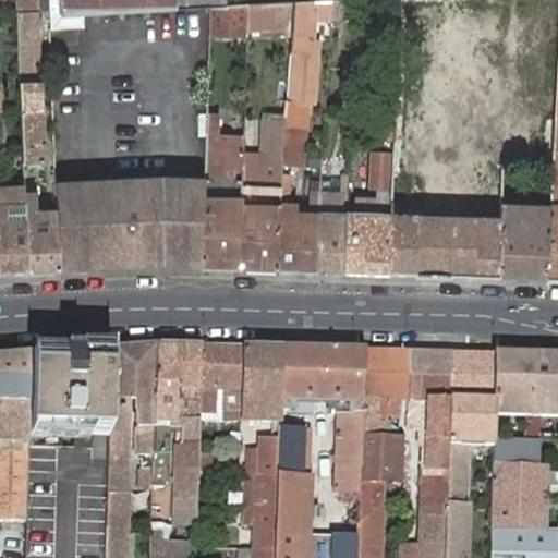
[(20,82),(23,162),(44,164),(37,12),(34,12),(33,0),(16,0),(16,13),(20,82)]
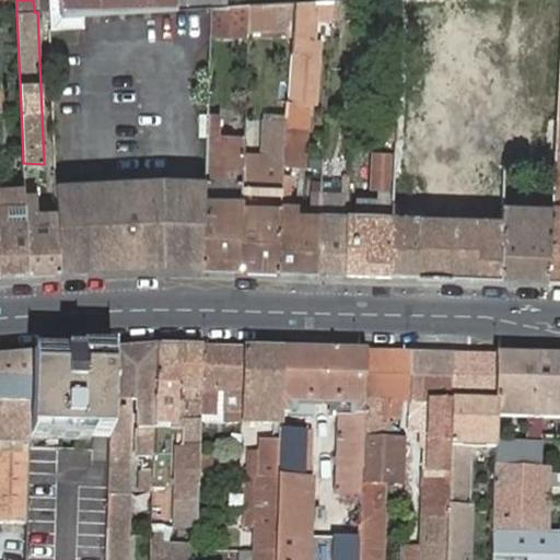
[(62,18),(59,0),(47,0),(49,32),(67,30),(62,18)]
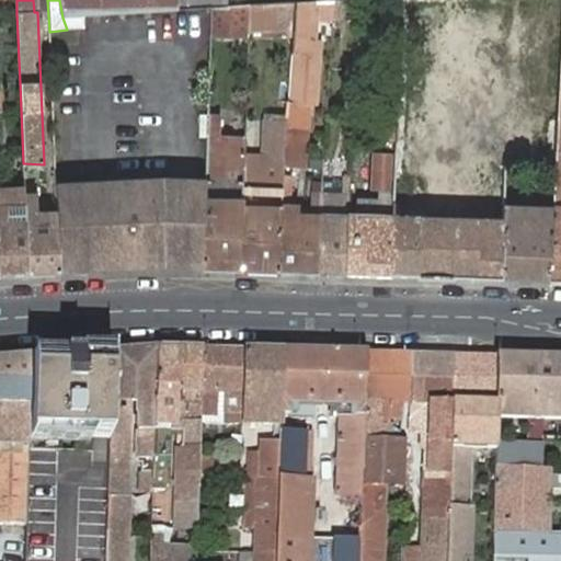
[(59,0),(63,18),(71,18),(83,16),(168,11),(210,9),(227,7),(226,0),(59,0)]
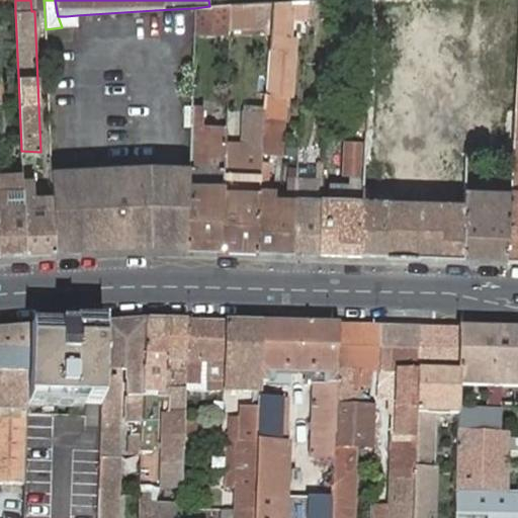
[(329,0),(318,0),(309,1),(308,12),(308,15),(315,15),(329,14),(329,0)]
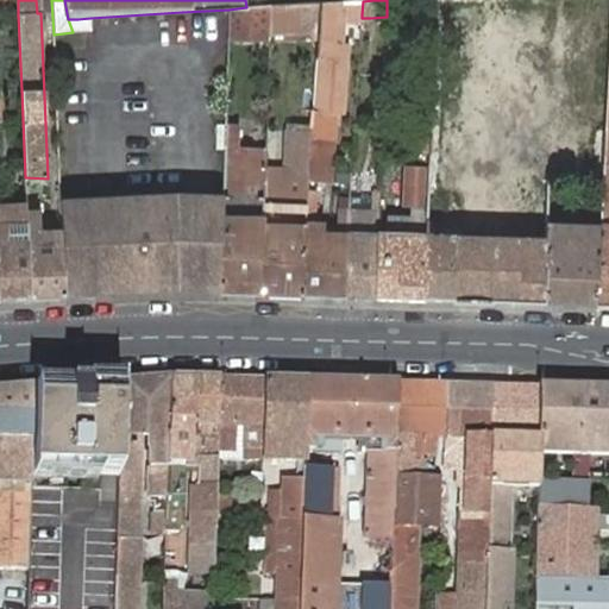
[(362,14),(363,1),(343,2),(320,2),(318,36),(314,88),(308,181),(315,182),(328,182),(334,107),(343,108),(346,38),(341,37),(343,14),(362,14)]
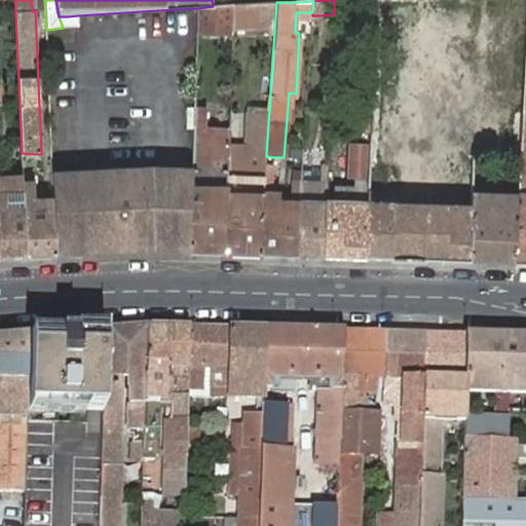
[(276,2),(234,5),(232,30),(274,31),(276,2)]
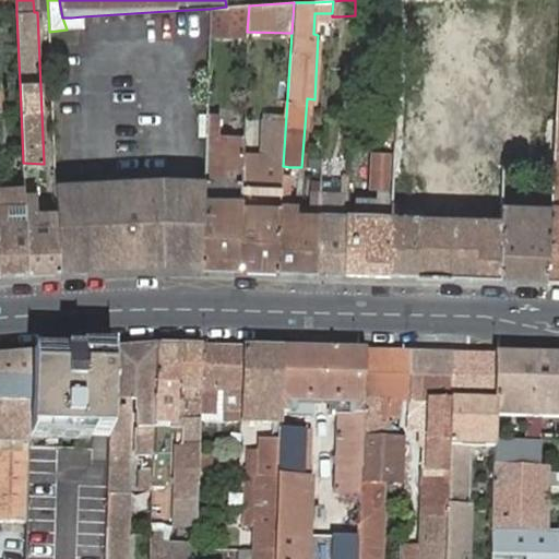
[(210,9),(210,35),(248,36),(247,32),(249,6),(226,7),(210,9)]
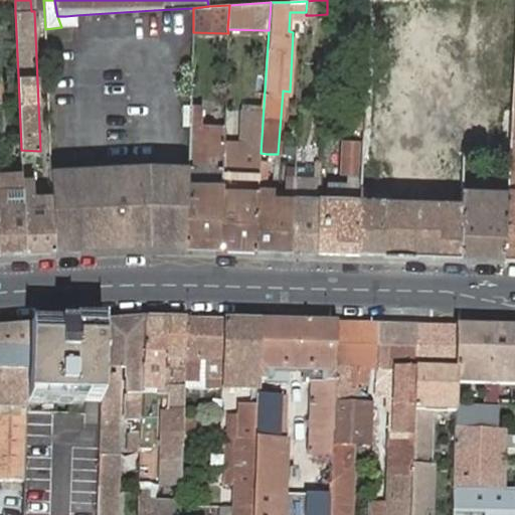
[(76,15),(65,16),(61,27),(77,26),(76,15)]
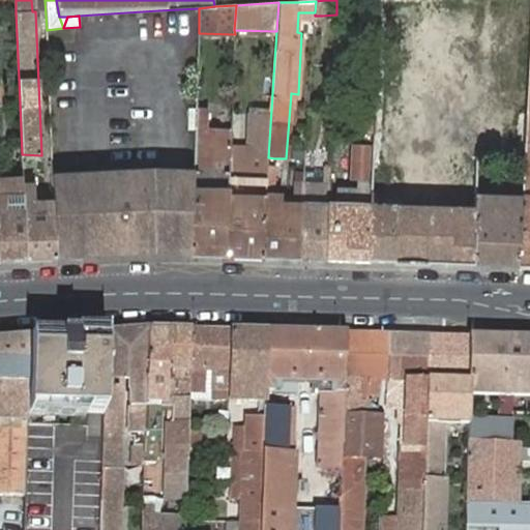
[(321,27),(322,16),(315,16),(314,28),(321,27)]
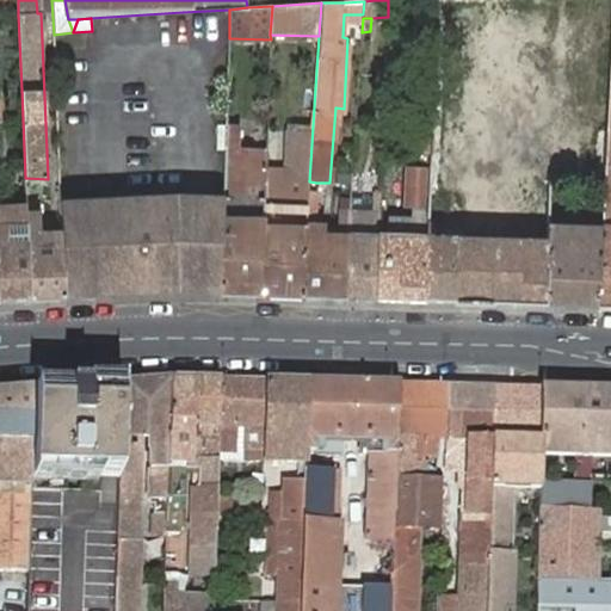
[(596,307),(610,308),(610,57),(606,130),(604,184),(600,228),(596,307)]
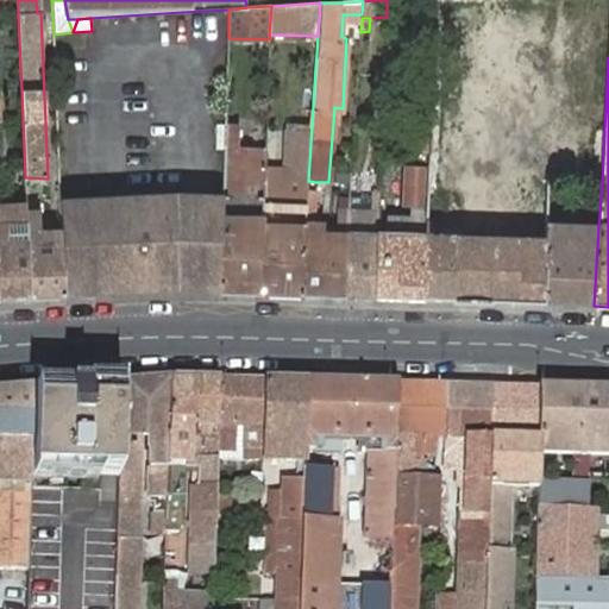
[(405,162),(428,163),(429,149),(431,90),(407,89),(405,149),(405,162)]
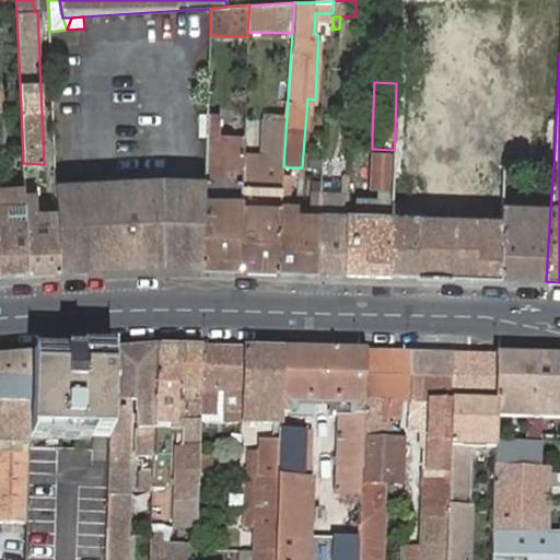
[(202,265),(201,269),(238,270),(241,213),(242,170),(243,165),(243,155),(243,139),(218,137),(218,116),(208,117),(206,182),(202,265)]
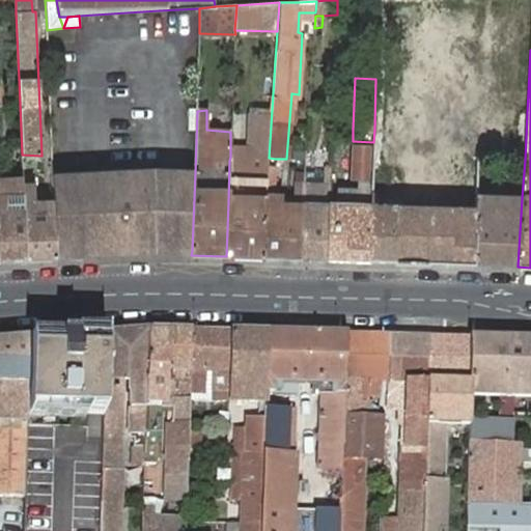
[(249,161),(229,161),(228,202),(226,256),(262,257),(266,203),(267,189),(268,176),(269,158),(270,122),(251,121),(249,148),(249,161)]
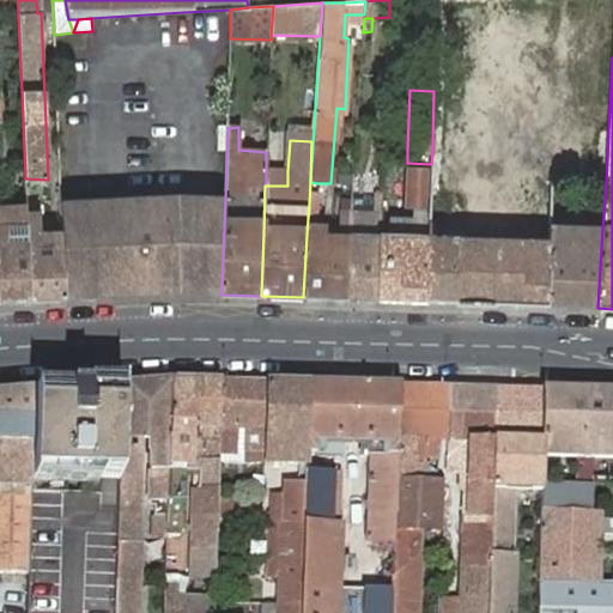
[(396,151),(386,150),(386,162),(396,162),(396,151)]
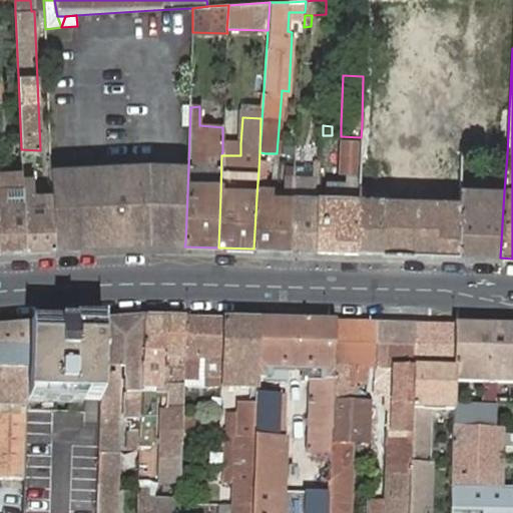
[(319,196),(359,198),(360,173),(361,140),(341,139),(341,172),(334,173),(334,181),(319,180),(319,196)]
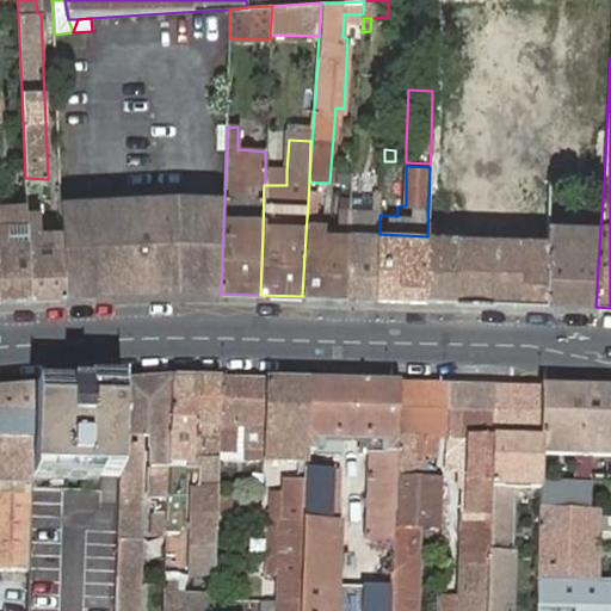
[(381,166),(381,186),(394,187),(395,167),(381,166)]
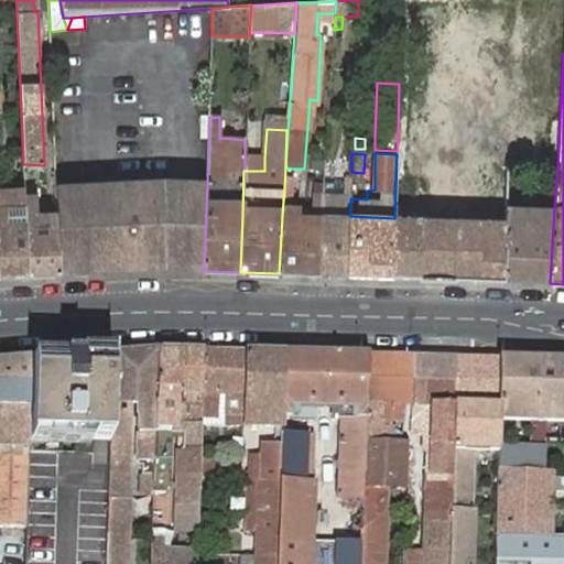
[(264,158),(245,156),(245,166),(243,171),(264,171),(264,158)]
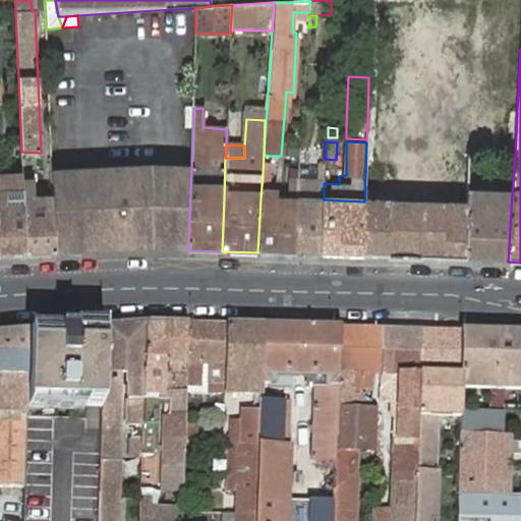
[(296,254),(321,255),(324,199),(324,183),(325,165),(319,165),(317,181),(298,181),(298,190),(298,200),(296,254)]
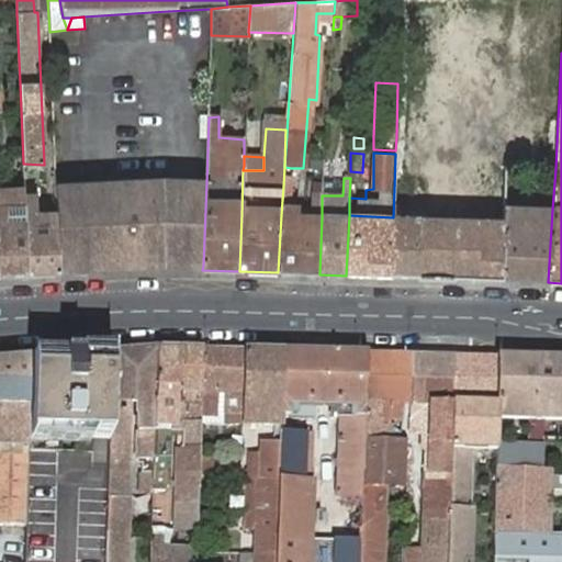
[(165,190),(166,180),(164,180),(98,184),(97,205),(97,209),(97,216),(98,229),(99,268),(101,268),(157,265),(164,263),(165,190)]
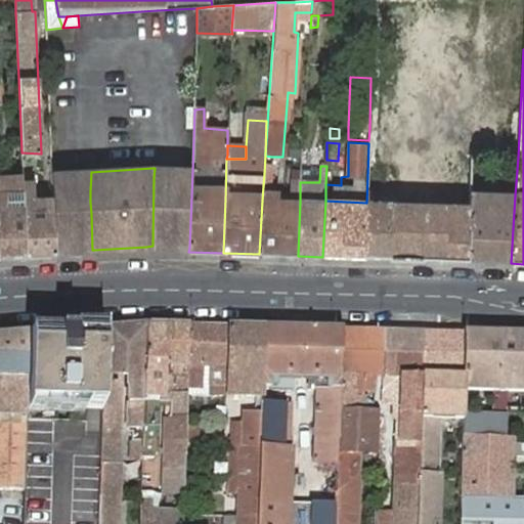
[(189,248),(192,170),(166,169),(155,168),(154,177),(153,246),(153,251),(162,251),(162,247),(186,248),(185,252),(188,252),(189,248)]
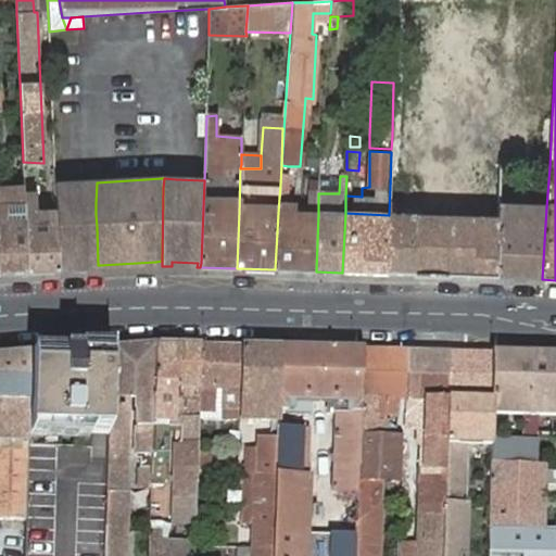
[(96,203),(97,182),(55,184),(57,211),(57,229),(58,266),(61,267),(86,265),(98,265),(97,227),(96,214),(96,206),(96,203)]
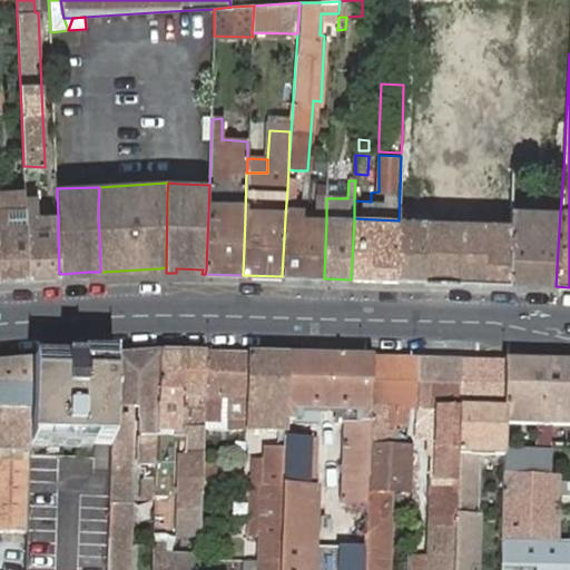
[(28,279),(60,277),(59,273),(58,235),(58,216),(50,216),(50,208),(37,208),(36,188),(23,188),(23,190),(28,279)]
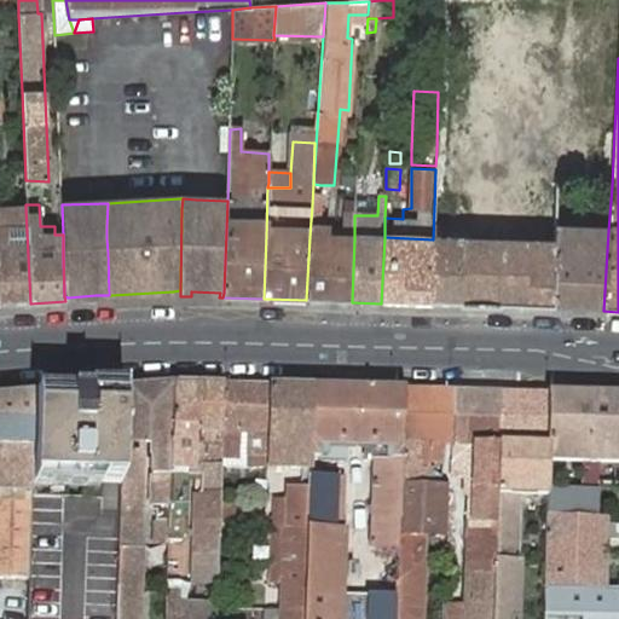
[(0,305),(30,304),(25,207),(11,207),(0,206),(0,305)]
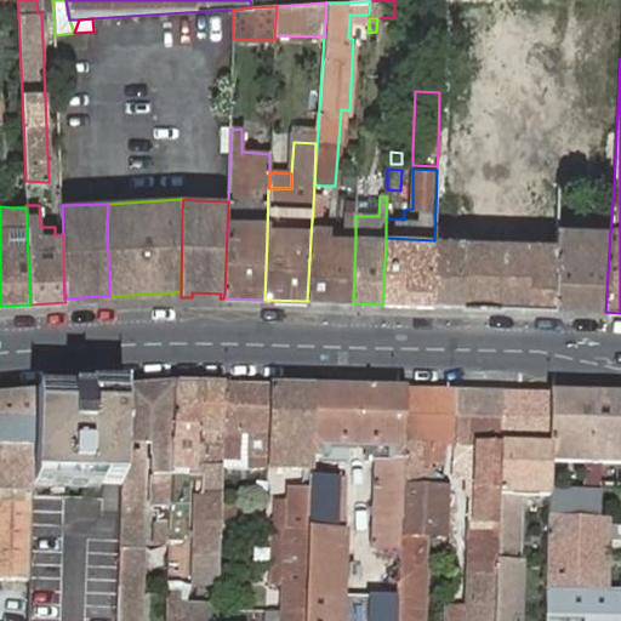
[(307,301),(353,303),(355,239),(355,227),(355,216),(357,206),(346,206),(346,223),(322,222),(322,206),(313,206),(312,221),(311,238),(307,301)]
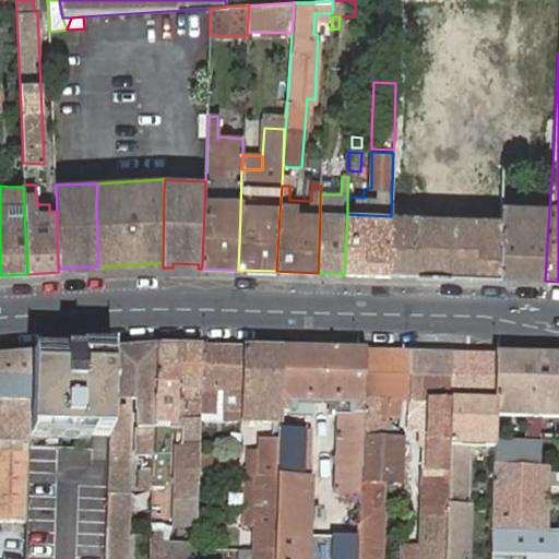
[(499,280),(545,281),(549,209),(501,206),(501,219),(499,280)]
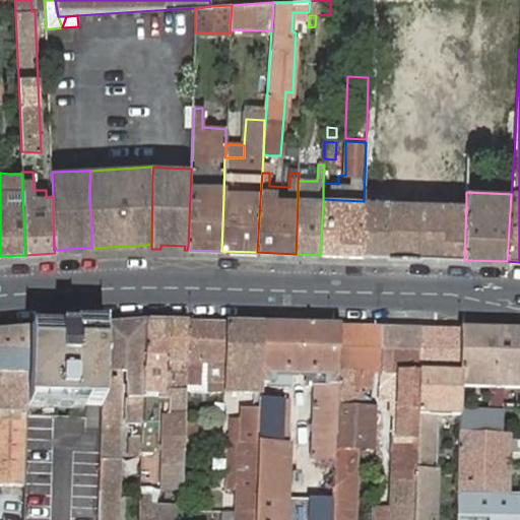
[(320,255),(362,257),(364,201),(323,199),(320,255)]
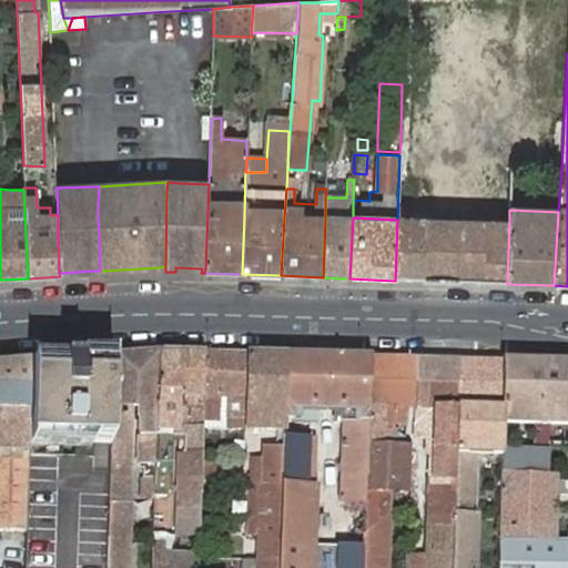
[(395,281),(507,284),(509,223),(397,220),(395,281)]
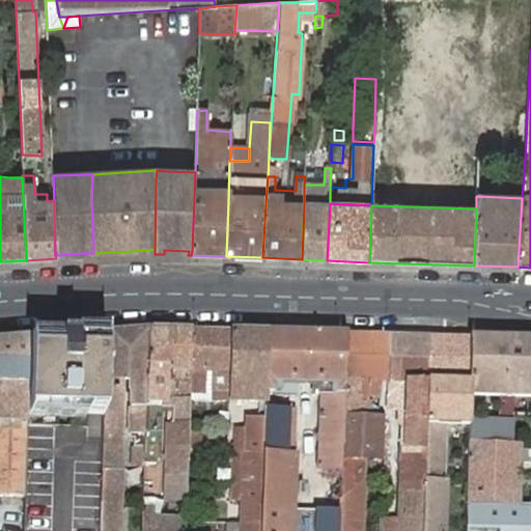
[(149,330),(132,331),(131,376),(129,431),(135,432),(134,448),(134,465),(144,465),(145,448),(147,403),(148,376),(149,330)]
